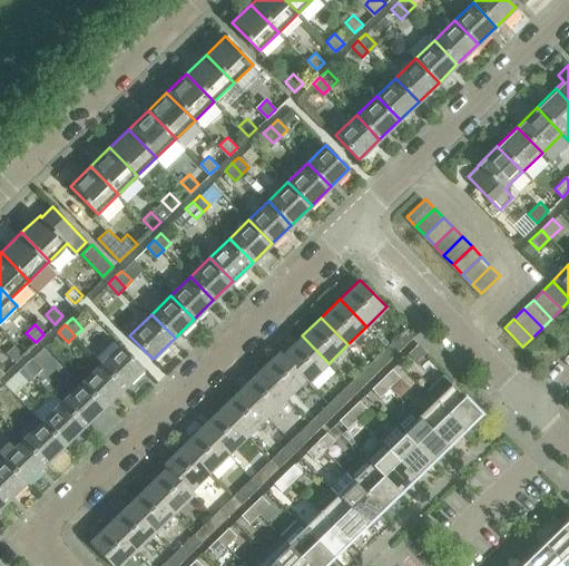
[(401,349),(413,337),(405,328),(392,341),(401,349)]
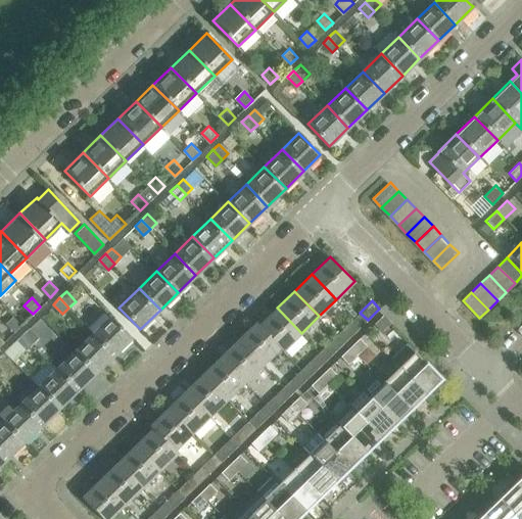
[(301,333),(277,308),(258,325),(280,347),(280,348),(282,350),(301,333)]
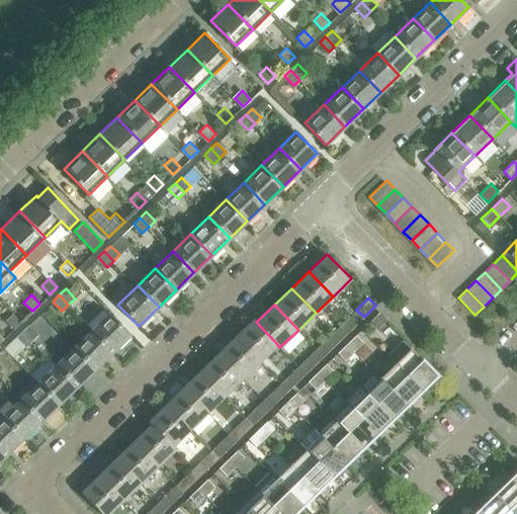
[(22,321),(14,312),(6,319),(15,328),(22,321)]
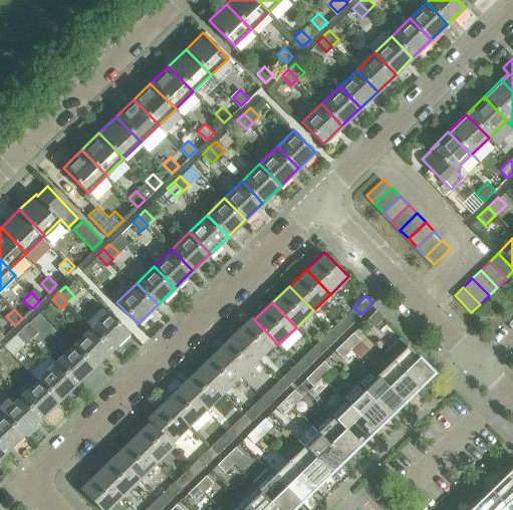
[(130,331),(108,309),(90,326),(112,347),(130,331)]
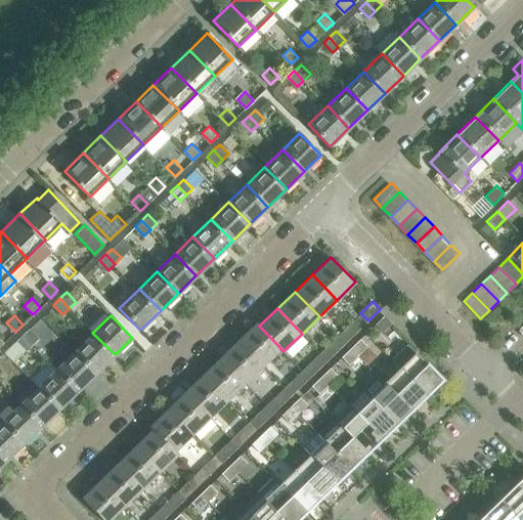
[(383,332),(392,322),(385,315),(375,323),(383,332)]
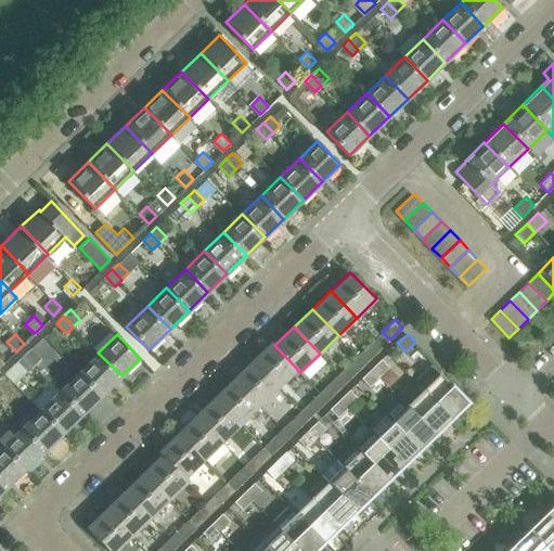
[(371,358),(384,345),(376,337),(363,349),(371,358)]
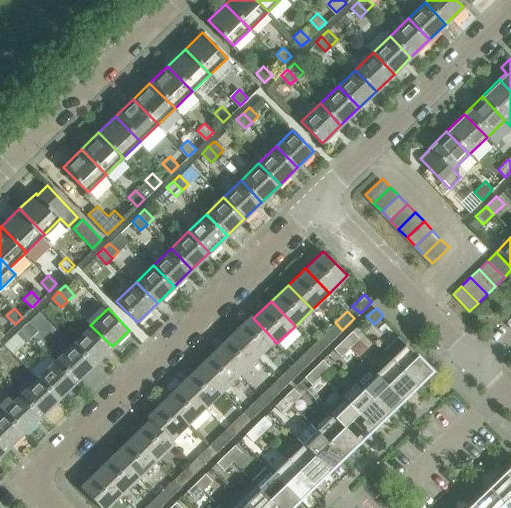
[(274,340),(253,318),(251,315),(233,332),(257,357),(274,341),(274,340)]
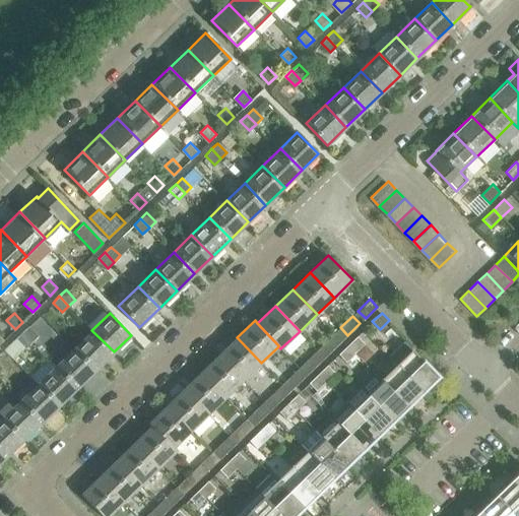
[(40,334),(30,324),(23,330),(34,340),(40,334)]
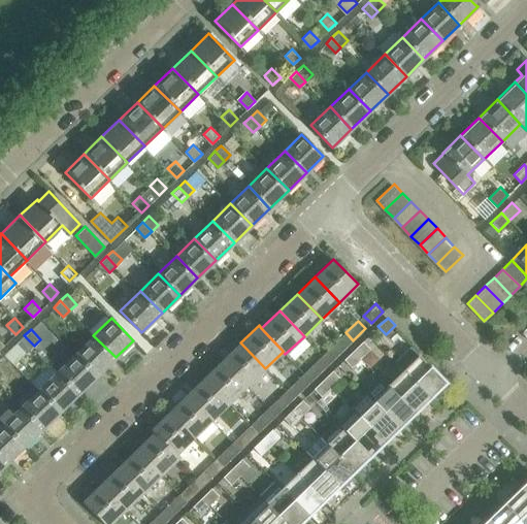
[(34,346),(24,335),(18,342),(27,352),(34,346)]
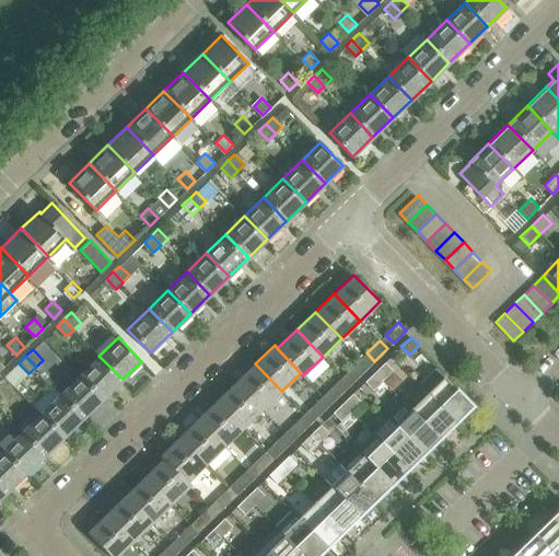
[(123,379),(99,356),(80,374),(103,397),(123,379)]
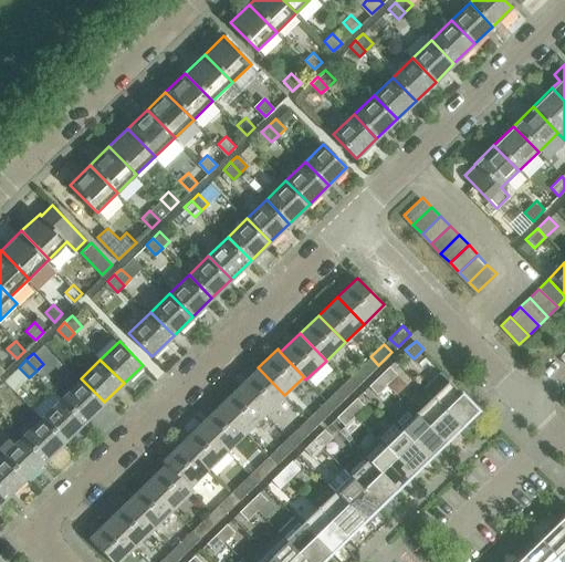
[(359,383),(373,371),(364,363),(352,375),(359,383)]
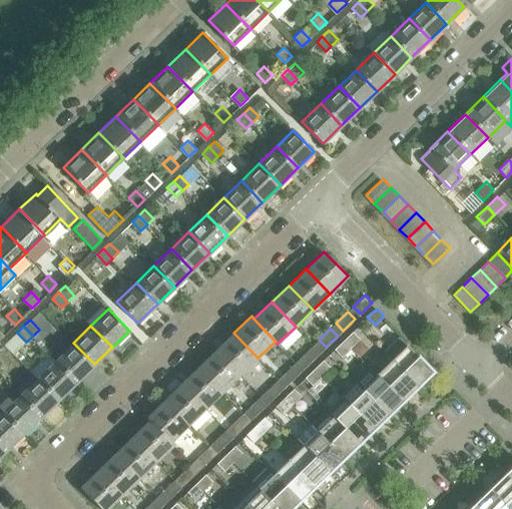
[(352,347),(361,338),(354,331),(345,340),(352,347)]
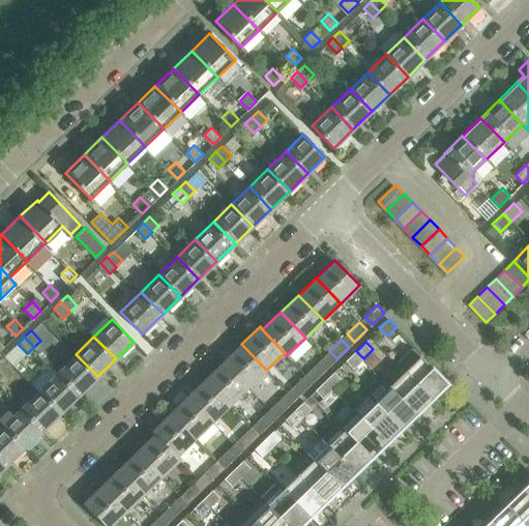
[(266,370),(241,344),(224,361),(248,387),(266,370)]
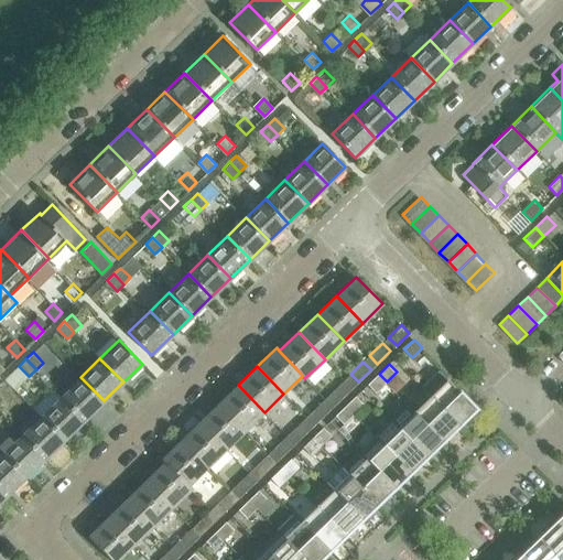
[(477,410),(439,370),(422,386),(431,396),(461,427),(476,411),(477,410)]
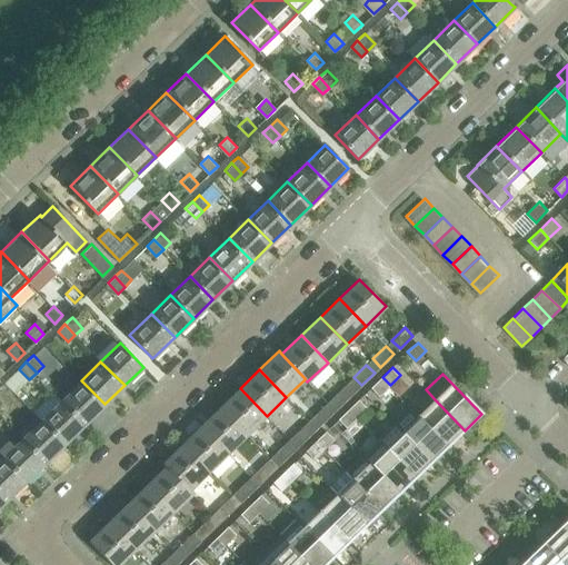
[(380,395),(390,385),(382,377),(371,387),(380,395)]
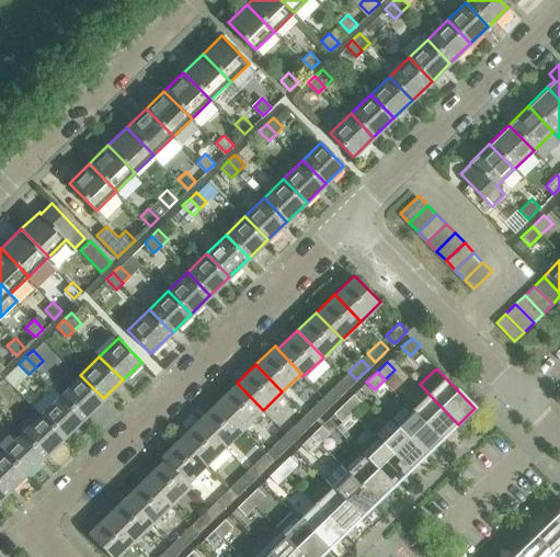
[(103,398),(80,375),(61,394),(84,417),(103,398)]
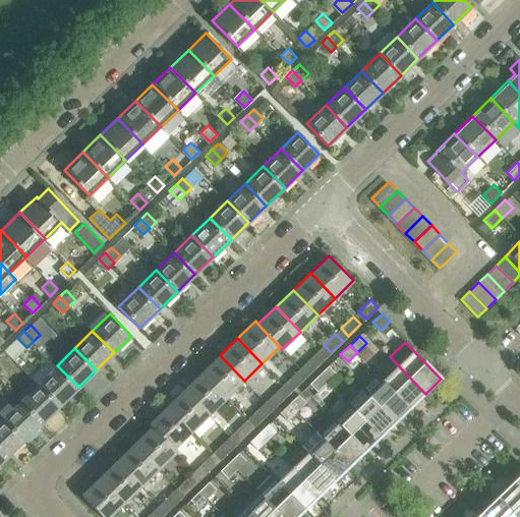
[(313,369),(325,358),(318,350),(306,362),(313,369)]
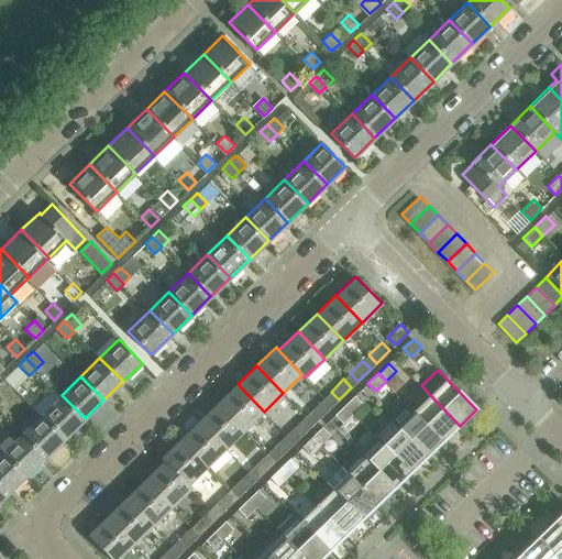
[(264,412),(238,384),(220,402),(245,429),(264,412)]
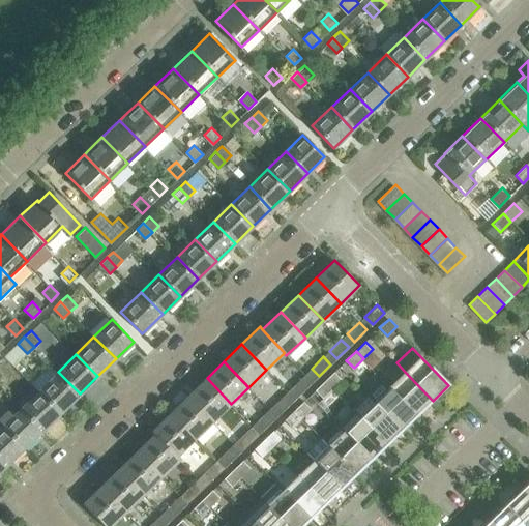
[(333,388),(343,379),(334,371),(325,380),(333,388)]
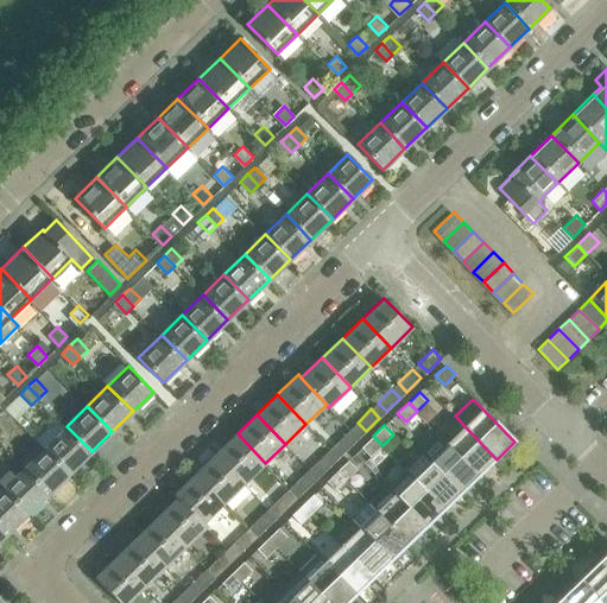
[(92,451),(67,426),(45,446),(70,471),(92,451)]
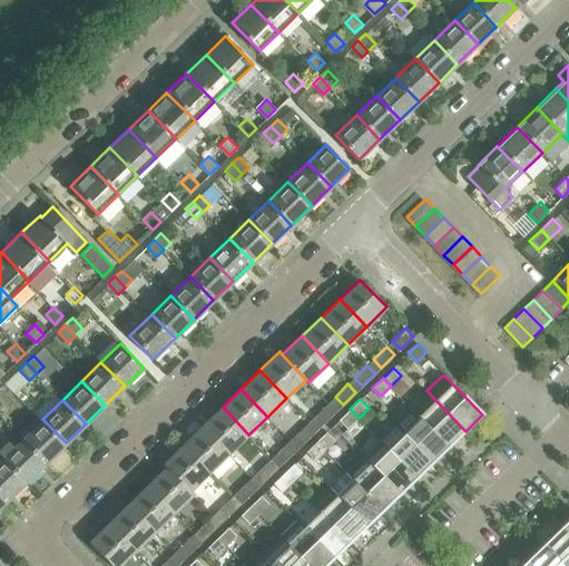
[(466,431),(435,400),(420,415),(419,415),(449,447),(450,447),(450,446),(466,431)]
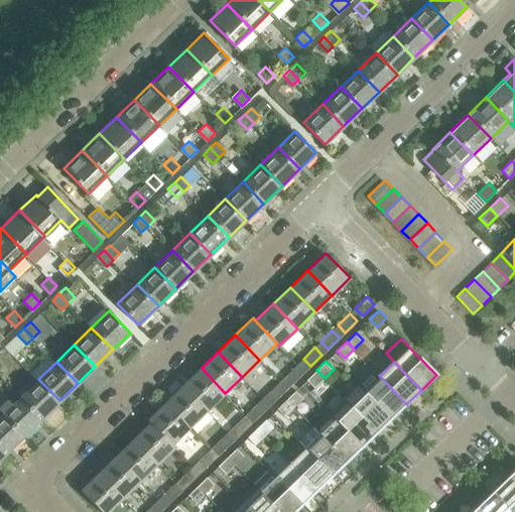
[(293,383),(304,372),(297,364),(285,375),(293,383)]
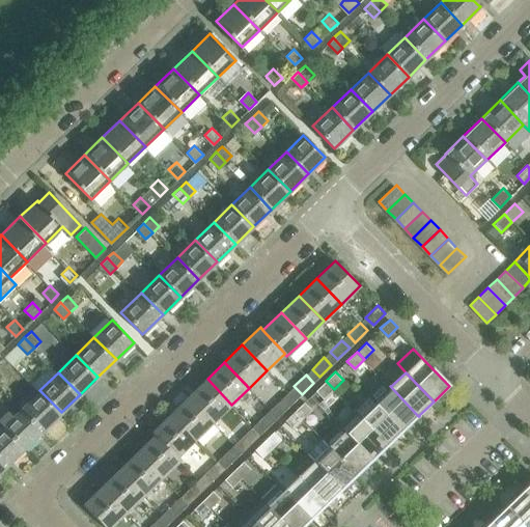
[(231,405),(207,379),(189,396),(214,422),(231,405)]
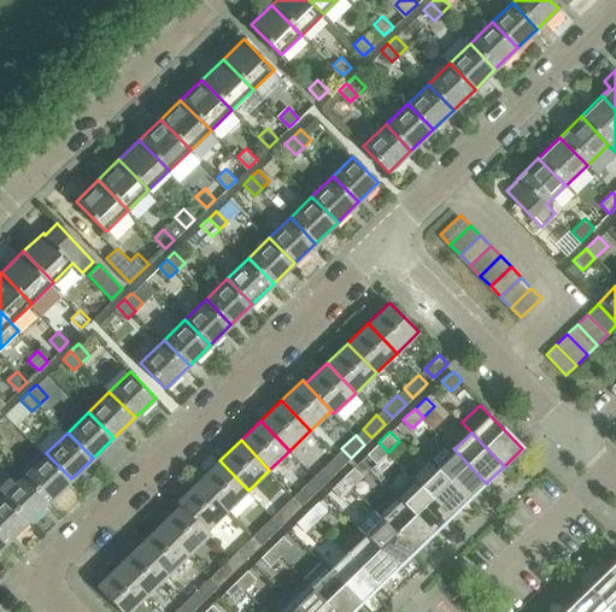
[(376,463),(388,452),(379,442),(368,453),(376,463)]
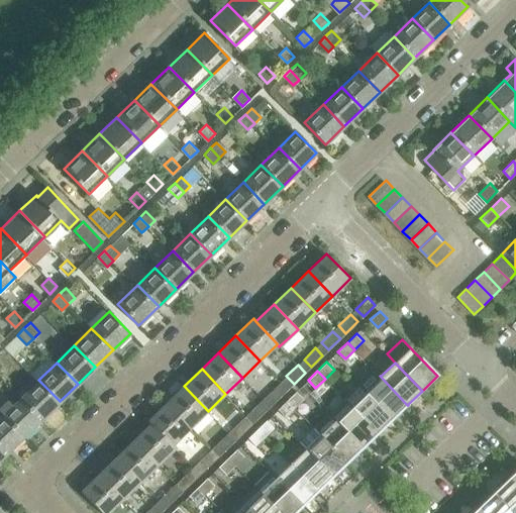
[(407,405),(380,376),(379,377),(380,377),(366,391),(365,391),(392,419),(406,406),(407,406),(407,405)]
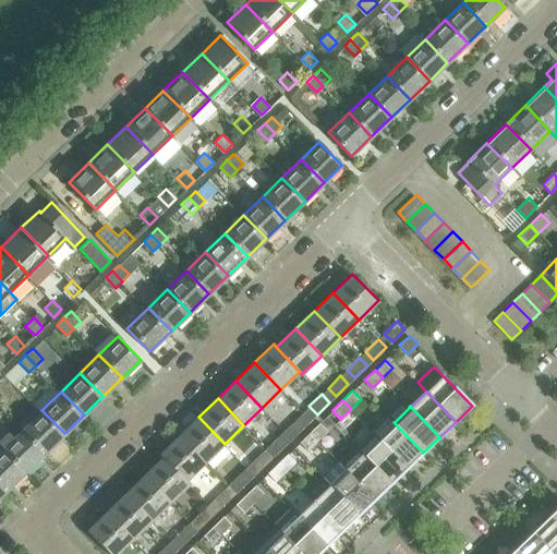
[(64,433),(41,410),(22,430),(45,453),(64,433)]
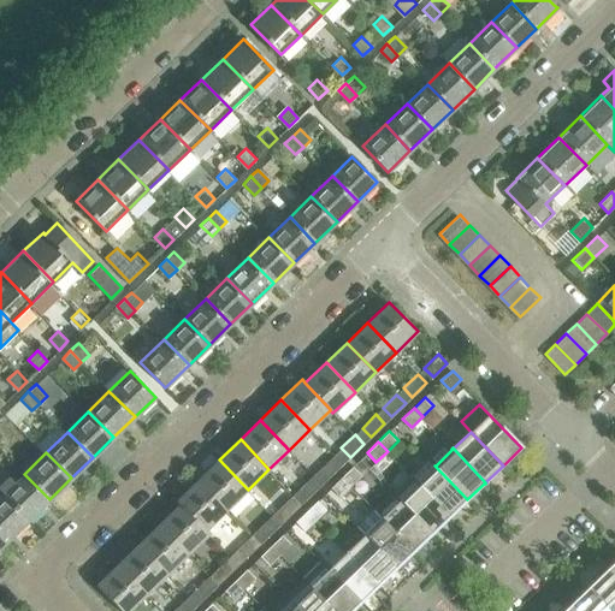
[(329,476),(343,463),(335,455),(320,468),(329,476)]
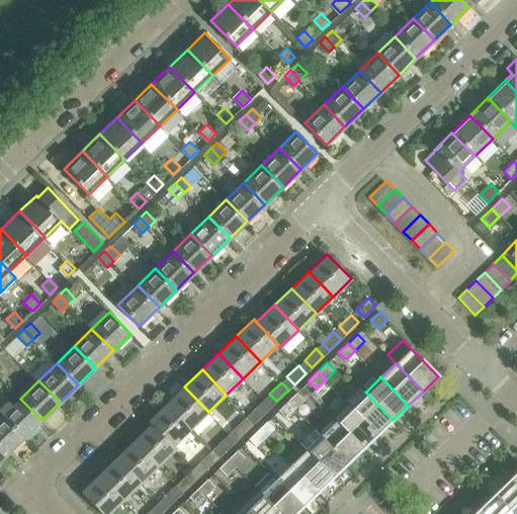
[(393,420),(365,392),(366,392),(359,384),(344,399),(351,406),(378,435),(379,434),(378,434),(393,420)]
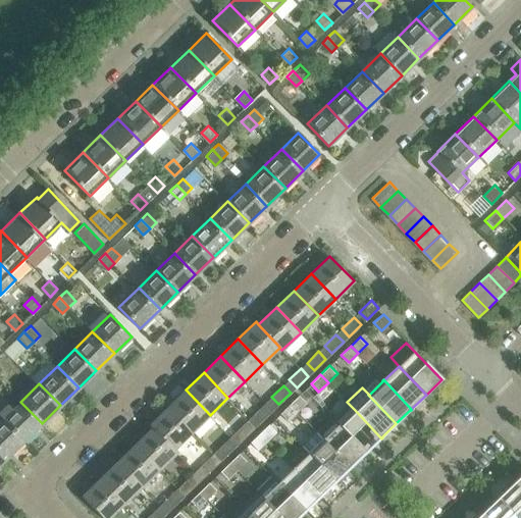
[(210,415),(186,390),(168,406),(193,431),(210,415)]
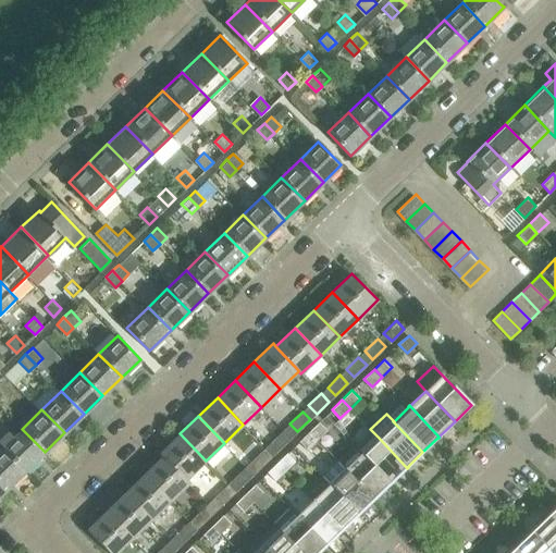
[(318,439),(328,429),(320,421),(310,431),(318,439)]
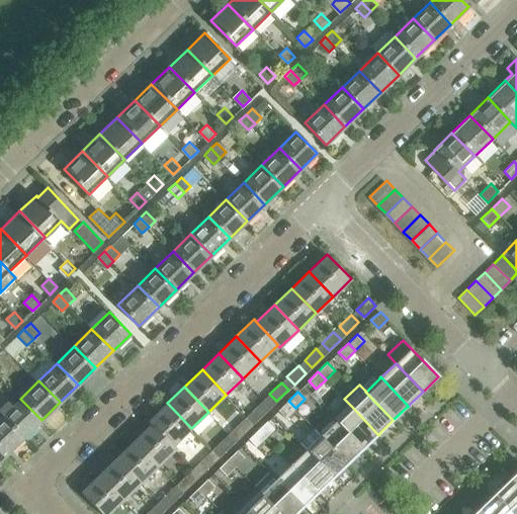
[(41,420),(20,399),(3,415),(24,436),(41,420)]
